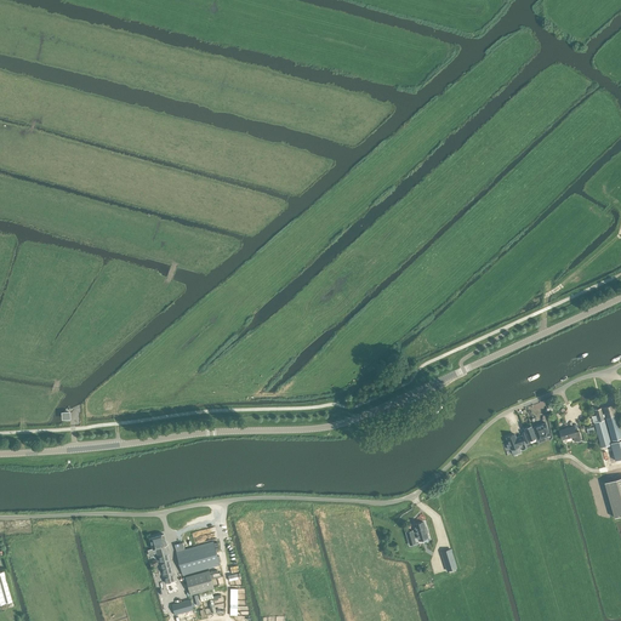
[(603,415),(600,409),(596,410),(597,415),(592,416),(593,421),(594,421),(594,422),(602,448),(611,445),(610,444),(603,417),(605,416),(613,440),(620,438),(620,434),(614,405),(603,408),(605,414),(603,415)]
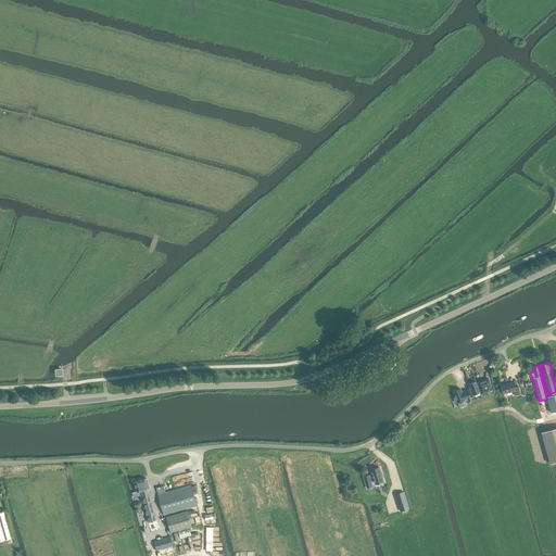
[(476,382),(480,393),(491,389),(487,378),(476,382)]
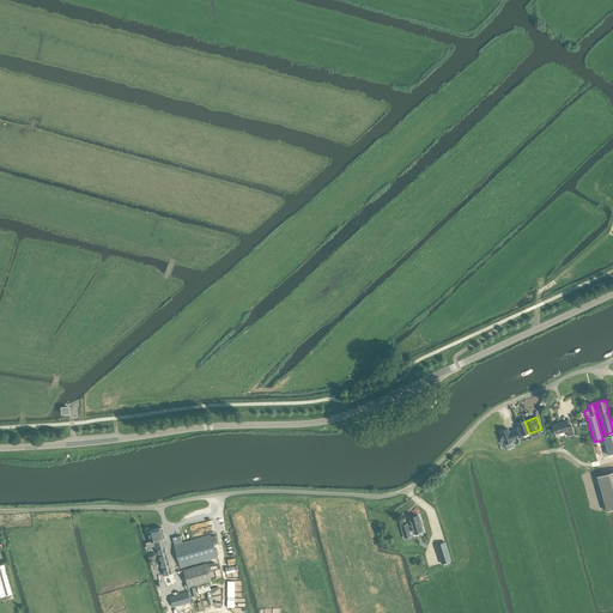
[(519,423),(522,436),(529,434),(525,420),(519,423)]
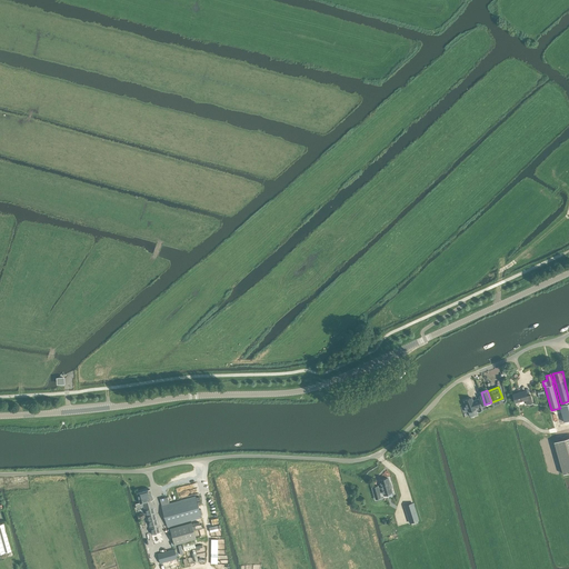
[(526,405),(532,402),(530,395),(527,396),(525,391),(512,395),(515,402),(525,400),(526,405)]
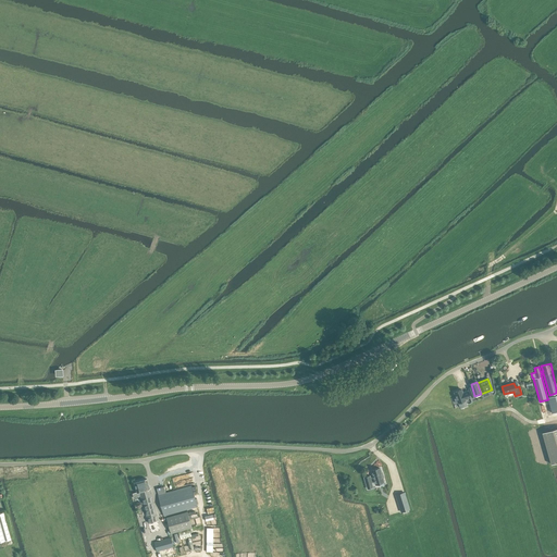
[(453,388),(459,403),(466,400),(466,399),(471,397),(467,386),(461,388),(460,385),(453,388)]
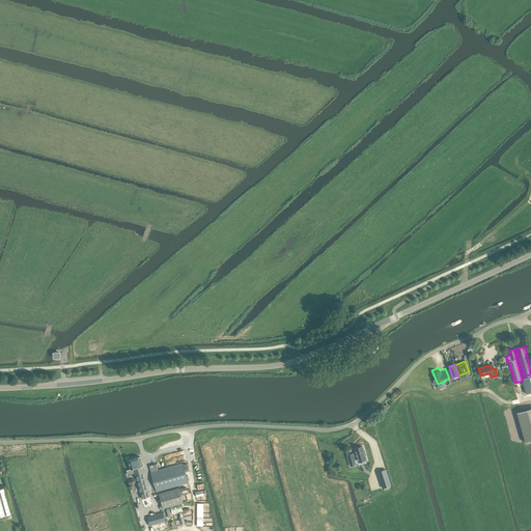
[(530,392),(530,376),(522,380),(523,381),(526,394),(530,392)]
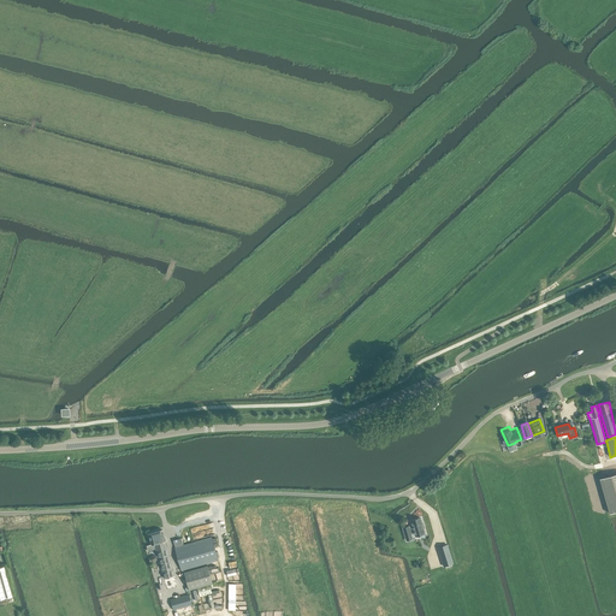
[(615,473),(600,479),(610,514),(615,511),(615,473)]
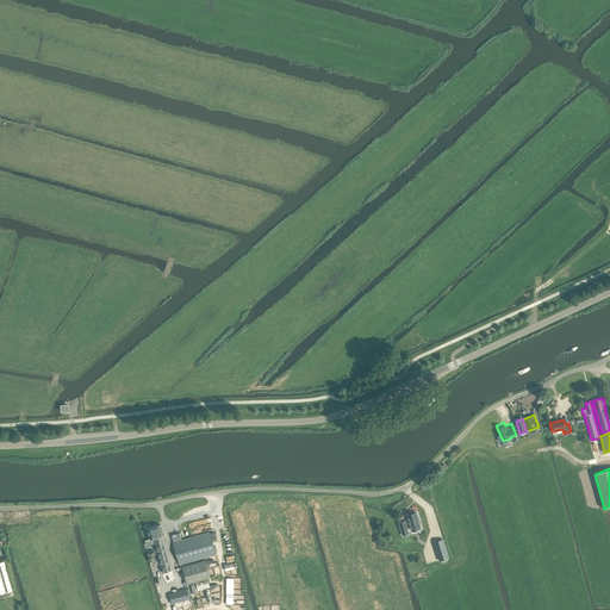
[(418,518),(416,512),(408,516),(409,522),(405,523),(405,522),(399,523),(403,535),(409,533),(408,529),(411,528),(411,530),(421,528),(419,523),(421,522),(419,517),(418,518)]
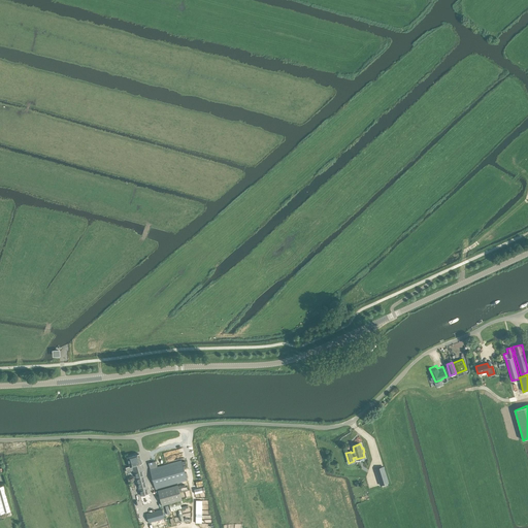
[(141,463),(142,462),(141,460),(140,460),(139,454),(127,458),(130,467),(126,468),(127,472),(133,470),(140,496),(150,494),(141,464),(141,463)]
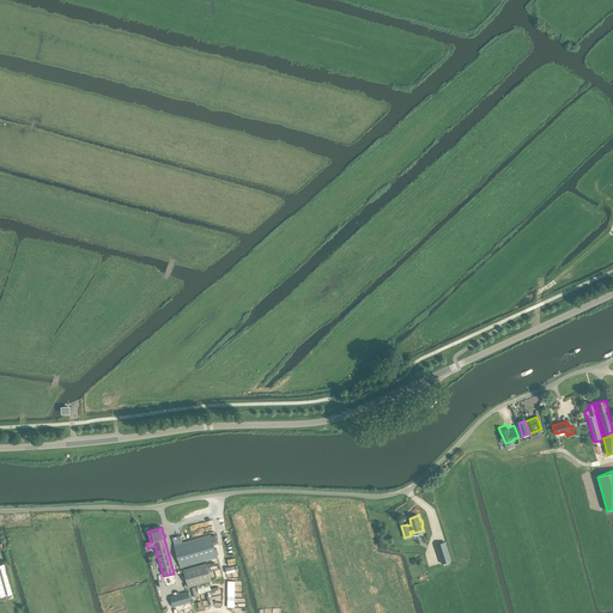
[(211,535),(182,542),(181,535),(173,538),(174,545),(180,569),(217,558),(211,535)]
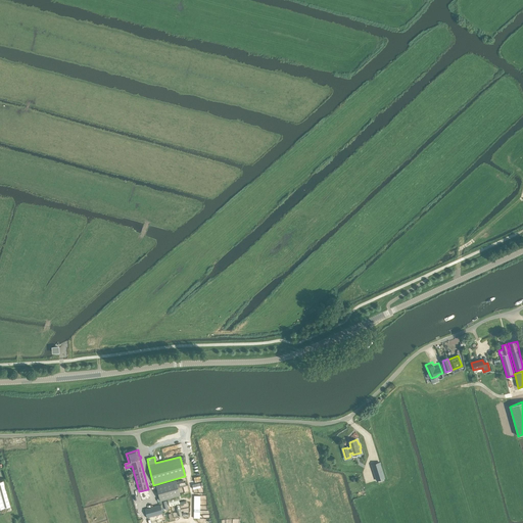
[(372,465),(377,481),(385,478),(380,463),(372,465)]
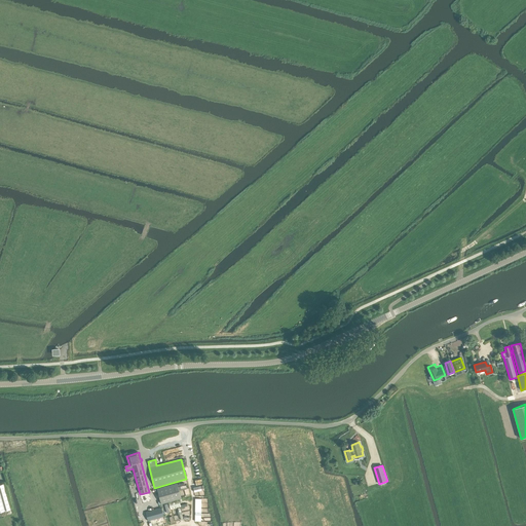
[(0,512),(11,509),(4,483),(0,484),(0,512)]
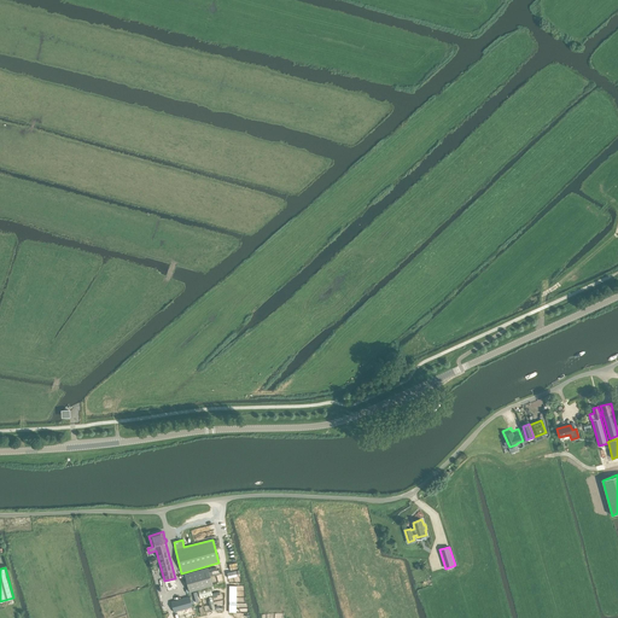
[(213,586),(208,569),(185,575),(190,593),(213,586)]
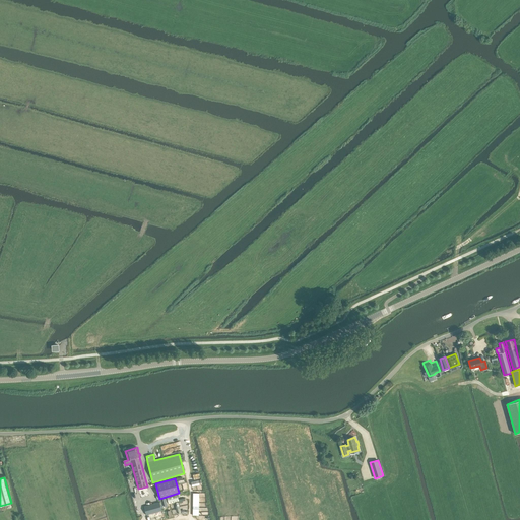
[(147,495),(147,494),(147,493),(146,492),(145,491),(144,490),(143,490),(141,491),(140,491),(139,492),(138,493),(138,494),(138,495),(138,496),(138,497),(139,499),(140,500),(142,500),(144,500),(145,499),(146,499),(147,497),(147,496),(147,495)]
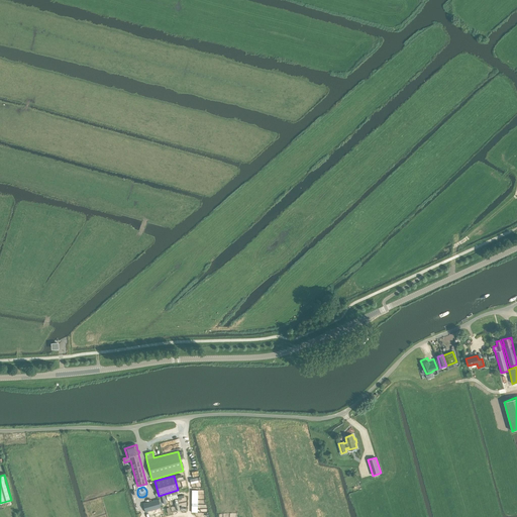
[(168,502),(178,499),(176,492),(166,495),(168,502)]
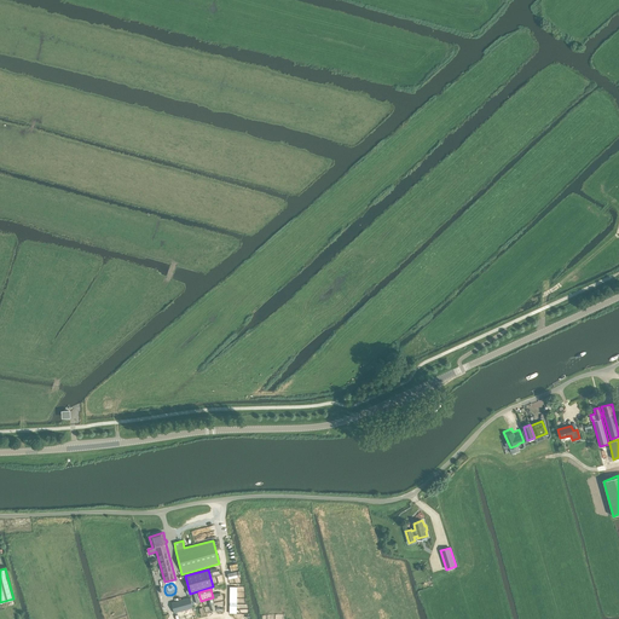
[(175,618),(201,612),(200,606),(192,608),(190,599),(172,603),(175,618)]
